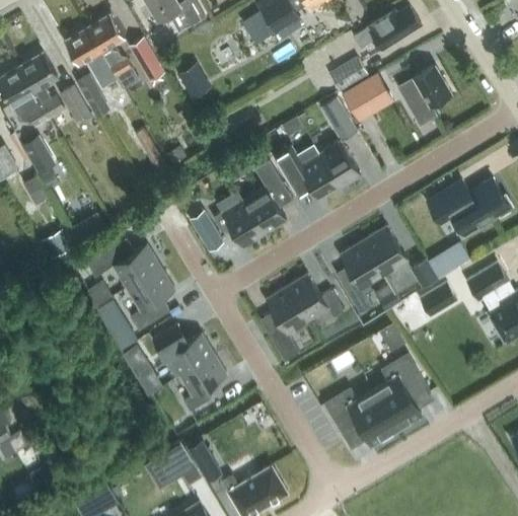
[(178,32),(204,17),(194,0),(183,0),(177,4),(174,0),(145,0),(157,20),(167,14),(178,32)]
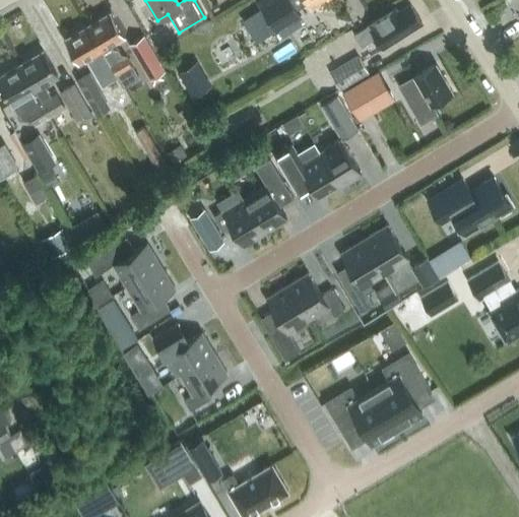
[(259,0),(255,2),(279,41),(294,31),(285,19),(297,13),(296,11),(305,5),(310,13),(330,0),(259,0)]
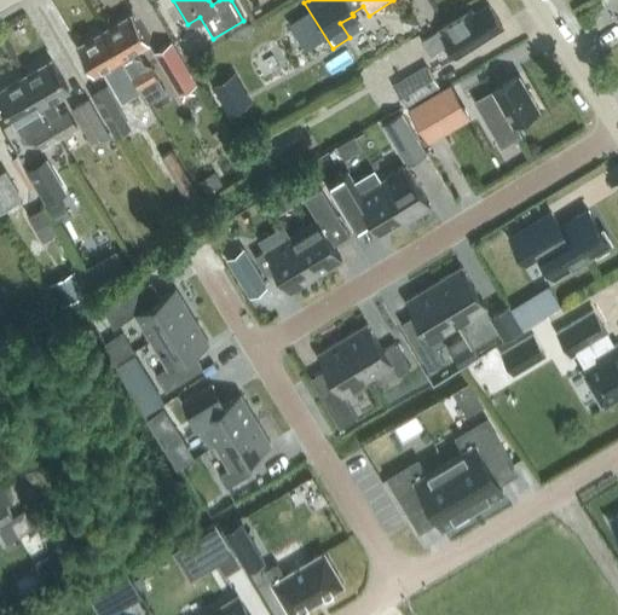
[(501,28),(489,9),(473,19),(472,17),(469,13),(454,23),(451,18),(434,29),(437,34),(421,45),(429,59),(446,48),(456,62),(472,51),(487,41),(485,39),(501,28)]
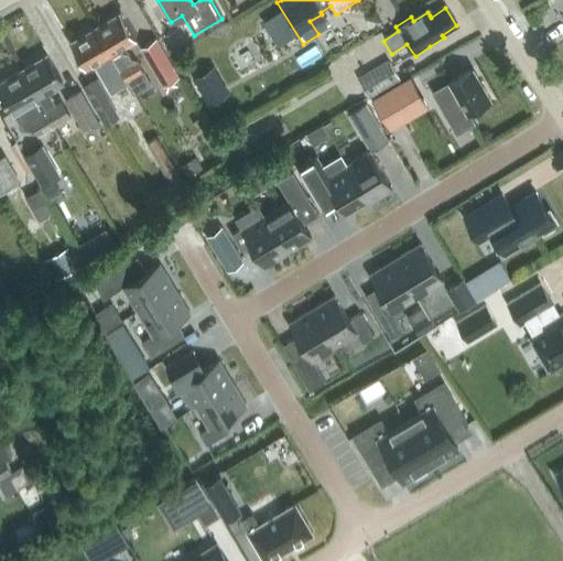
[(119,14),(95,29),(127,85),(127,84),(133,95),(150,85),(137,62),(131,61),(128,56),(122,55),(119,51),(134,41),(119,14)]
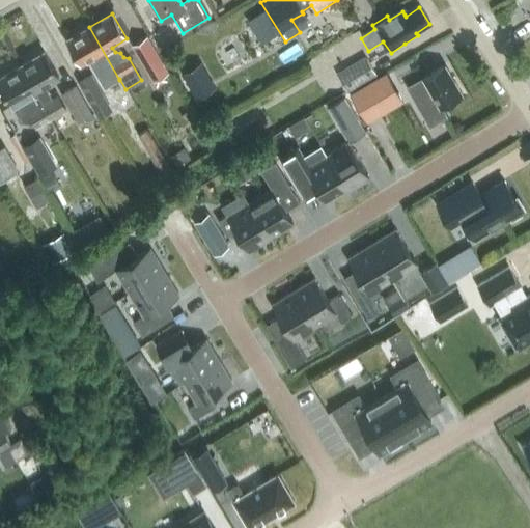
[(80,66),(91,60),(100,74),(96,75),(104,88),(119,80),(89,27),(64,42),(80,66)]
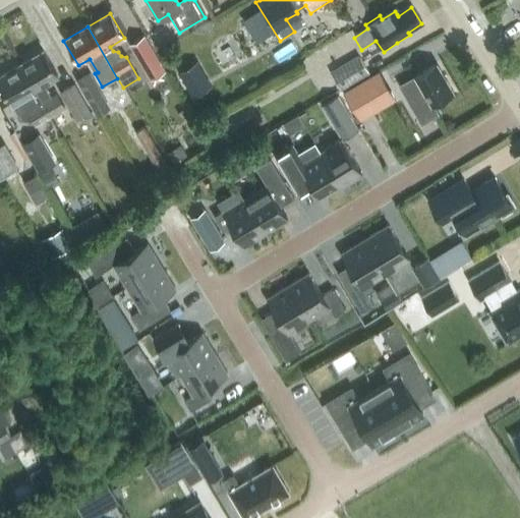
[(163,29),(152,36),(159,47),(170,39),(163,29)]
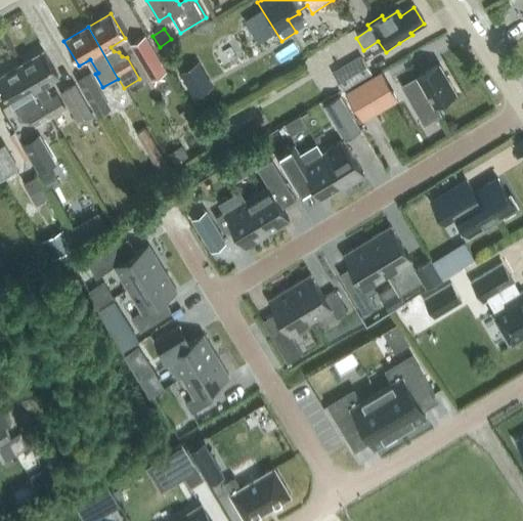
[(150,81),(165,73),(155,54),(143,36),(134,42),(137,47),(133,50),(150,81)]
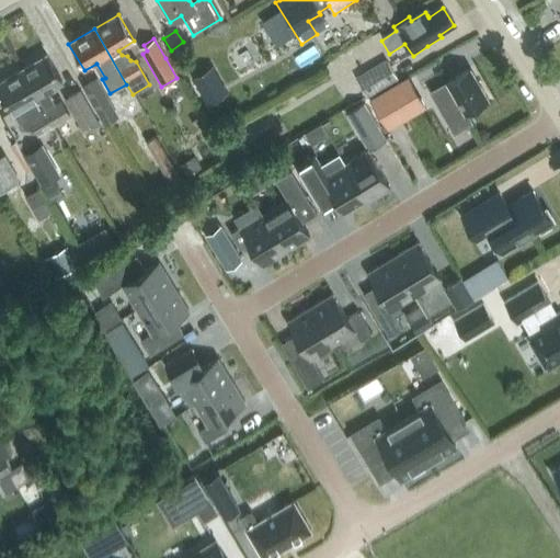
[(46,57),(21,71),(54,127),(69,117),(60,103),(54,107),(46,93),(61,83),(46,57)]
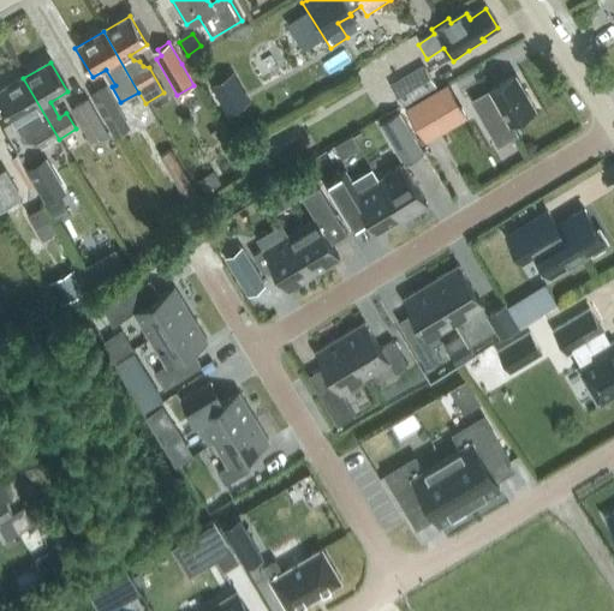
[(389,87),(403,109),(435,89),(422,66),(389,87)]
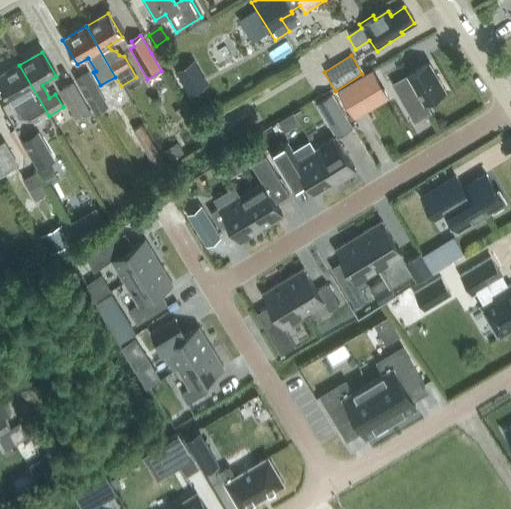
[(407,77),(392,86),(414,122),(429,113),(424,104),(444,92),(428,64),(407,77)]
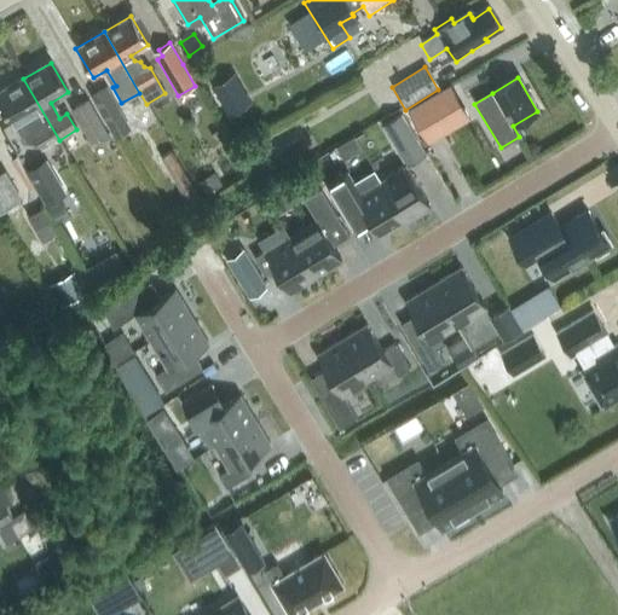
[(58,140),(59,140),(23,79),(0,92),(0,103),(23,141),(32,135),(41,151),(58,140)]
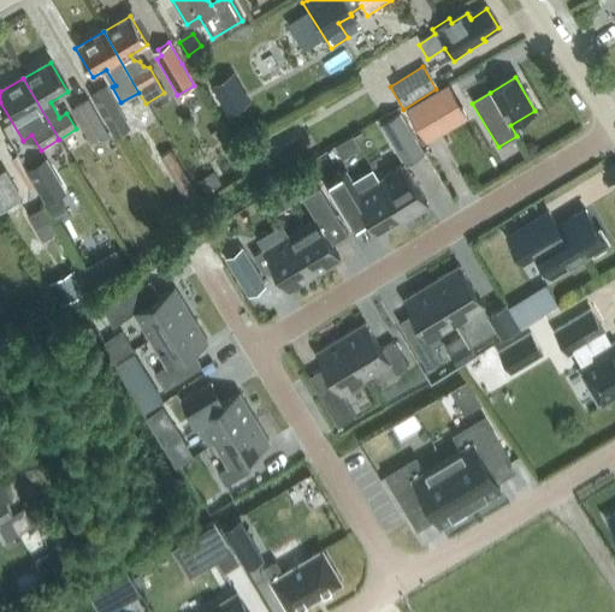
[(210,89),(226,118),(241,110),(229,87),(224,81),(210,89)]
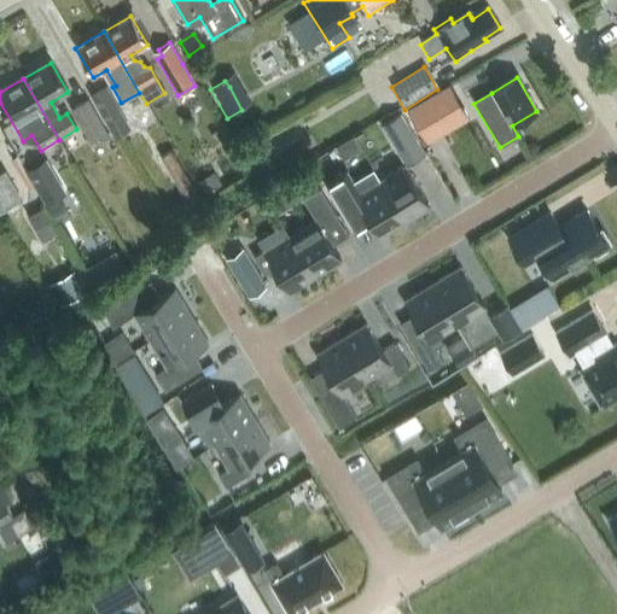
[(449,87),(407,111),(426,144),(455,127),(469,120),(461,106),(449,87)]
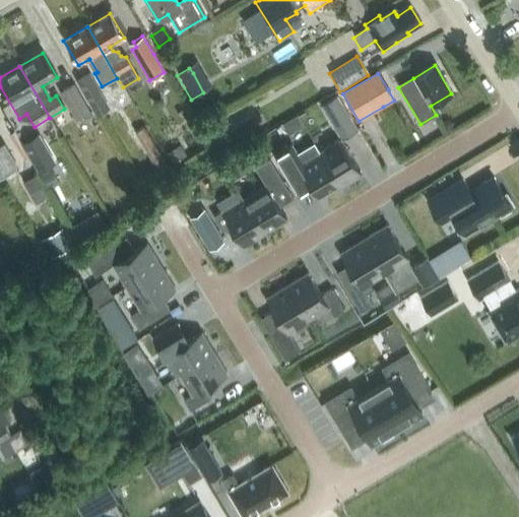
[(90,109),(103,102),(87,76),(76,83),(90,109)]
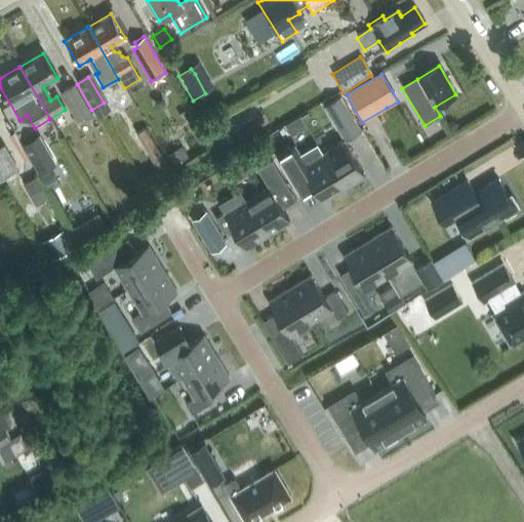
[(58,93),(76,124),(91,114),(74,85),(58,93)]
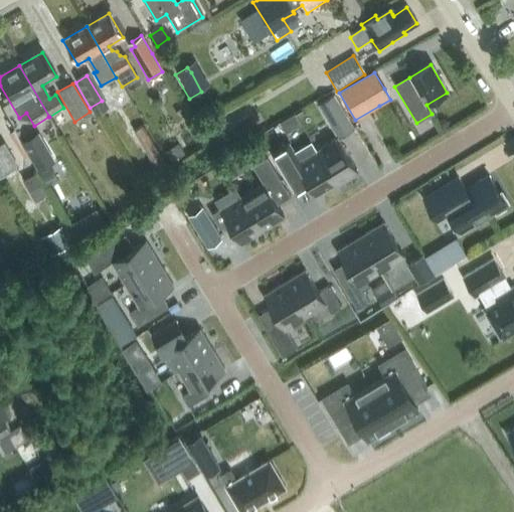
[(333,96),(319,105),(339,138),(353,130),(333,96)]
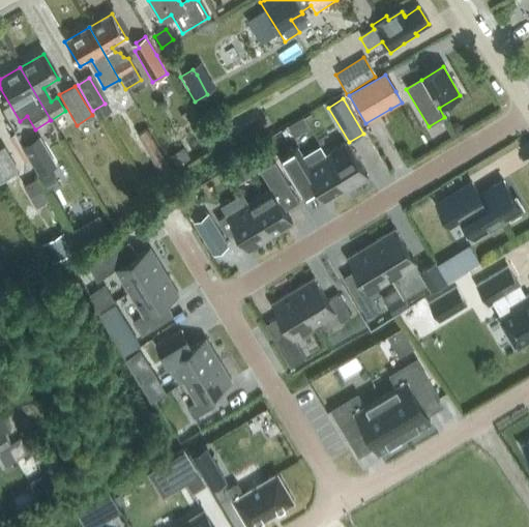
[(287,127),(293,138),(309,129),(302,119),(287,127)]
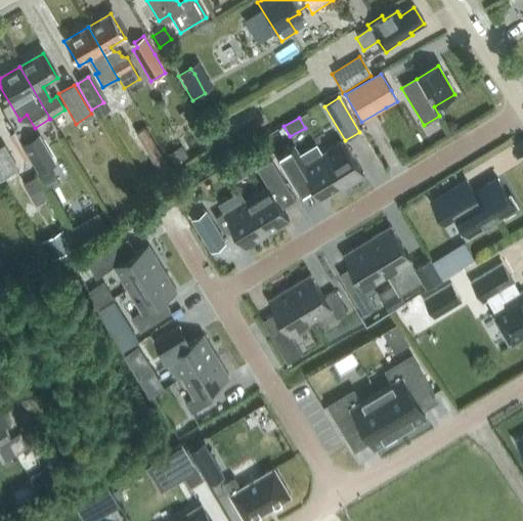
[(144,129),(135,134),(159,174),(168,169),(144,129)]
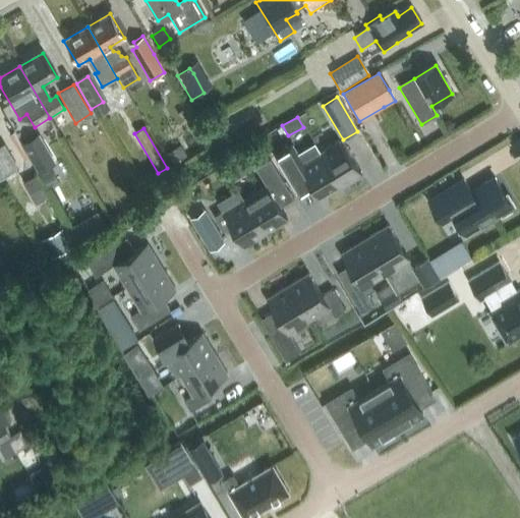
[(39,135),(20,145),(38,174),(49,168),(55,164),(39,135)]
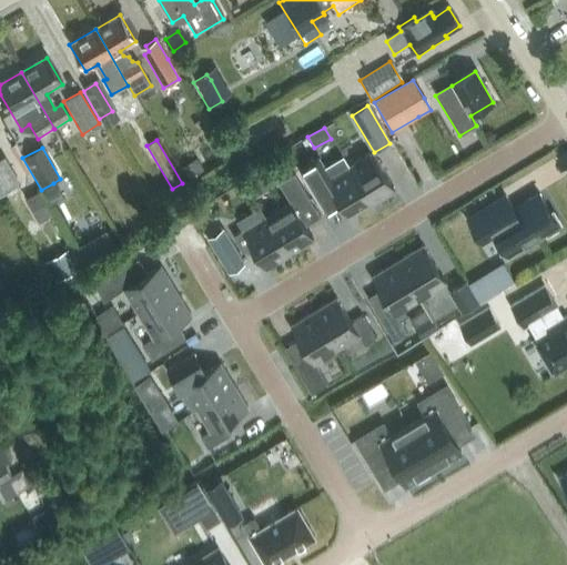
[(372,154),(348,168),(372,205),(394,192),(372,154)]
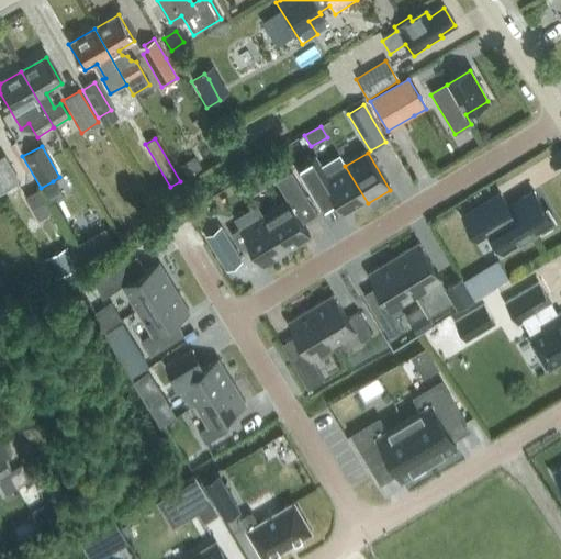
[(346,216),(368,203),(345,166),(339,156),(318,169),(313,159),(295,169),(320,208),(335,199),(346,216)]
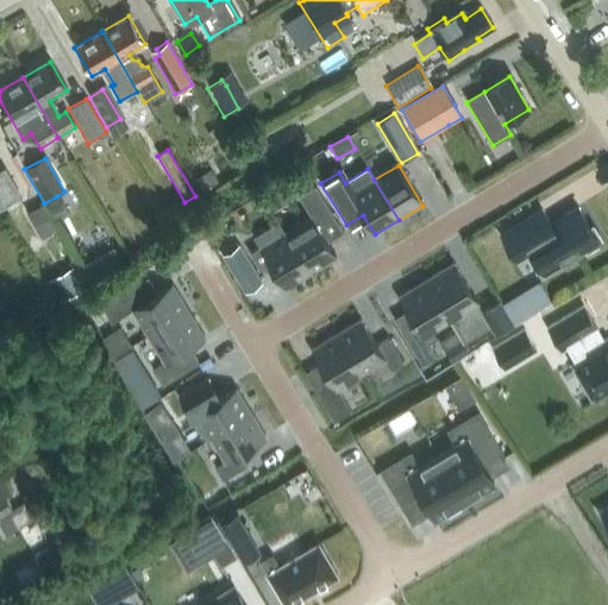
[(0,209),(22,199),(5,170),(0,172),(0,209)]
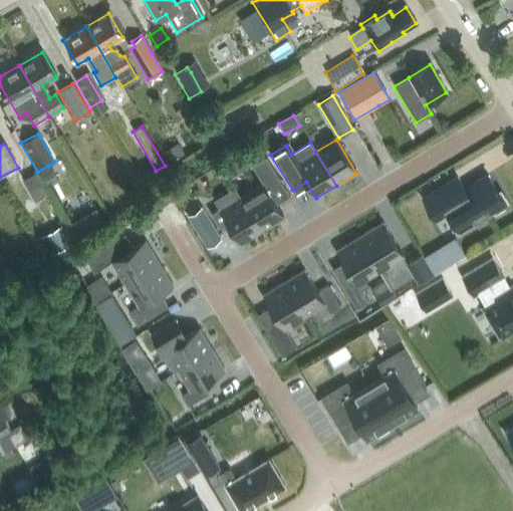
[(262,184),(241,197),(261,231),(283,218),(266,191),(280,182),(265,158),(251,167),(262,184)]
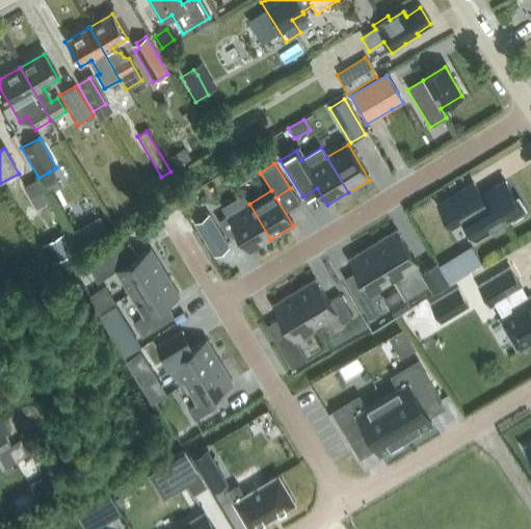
[(50,172),(38,178),(46,191),(57,185),(50,172)]
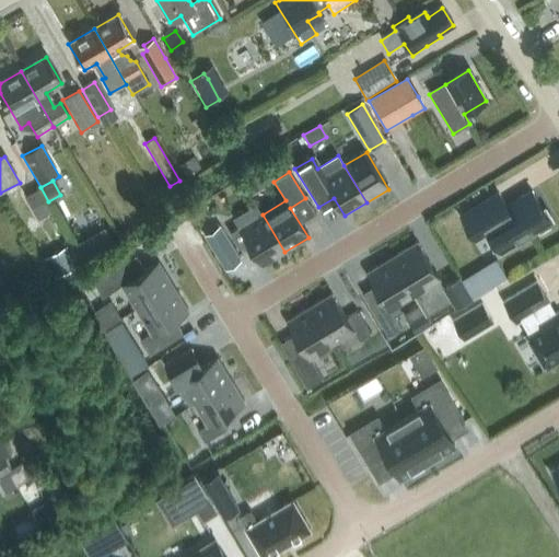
[(475,241),(488,232),(501,253),(537,231),(538,233),(552,224),(544,210),(542,211),(531,192),(505,207),(497,195),(461,216),(475,241)]
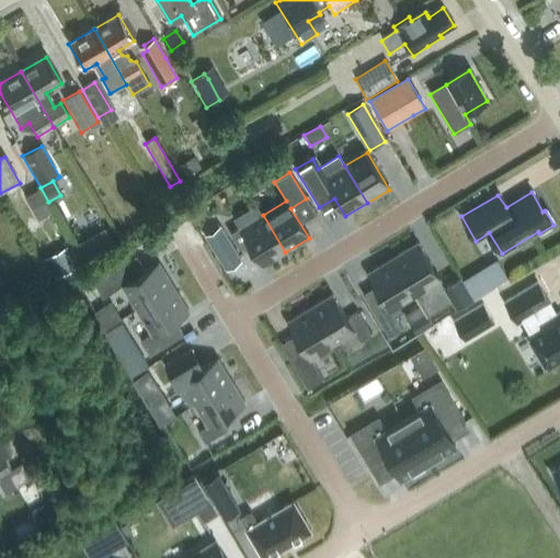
[(238,229),(229,235),(237,249),(248,242),(262,266),(285,252),(263,215),(262,216),(255,206),(232,219),(238,229)]
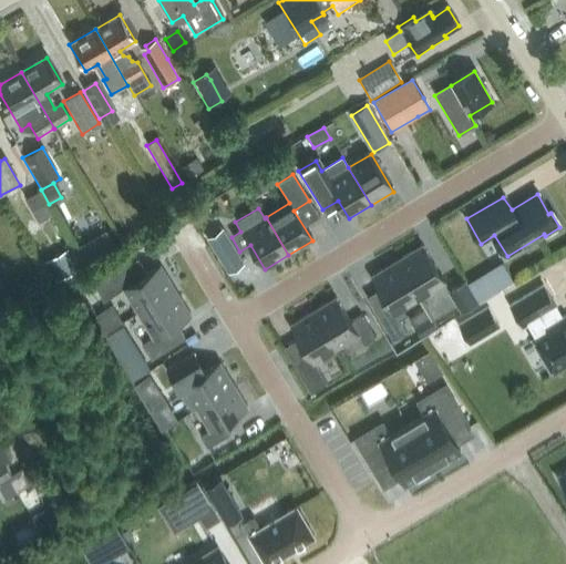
[(90,258),(113,244),(104,229),(81,244),(90,258)]
